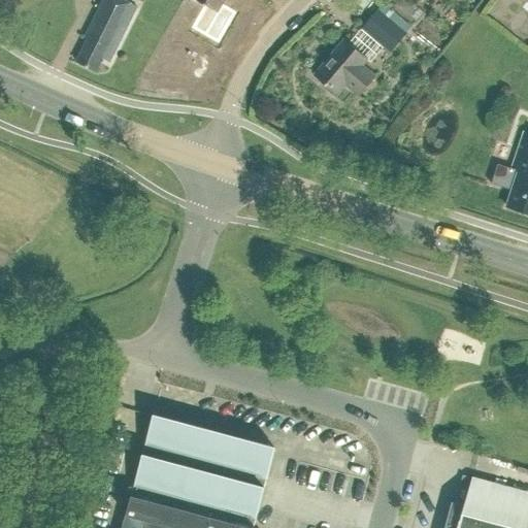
[(108,62),(136,5),(125,0),(102,0),(85,36),(87,38),(76,61),(97,71),(103,59),(108,62)]
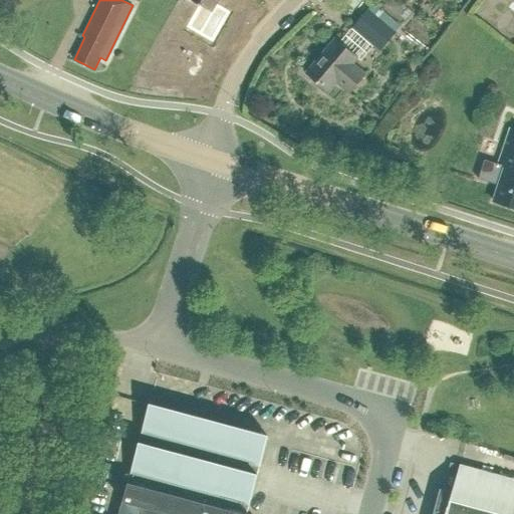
[(190,0),(212,12),(218,0),(190,0)]
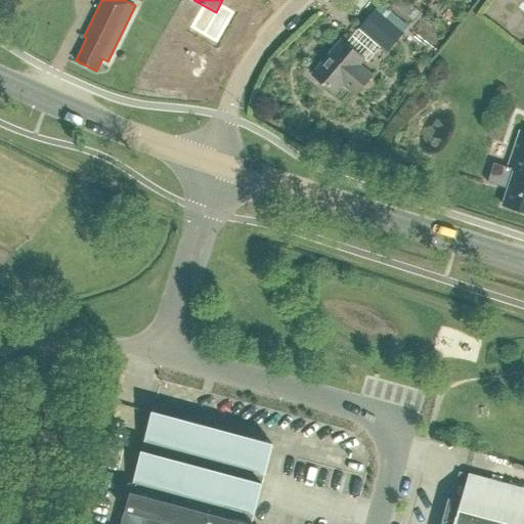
[(358,29),(387,53),(403,33),(376,9),(358,29)]
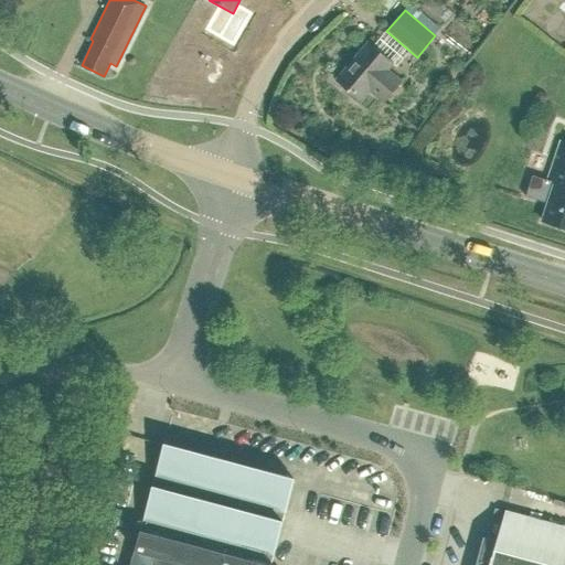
[(551,52),(564,44),(564,31),(564,32),(545,40),(551,52)]
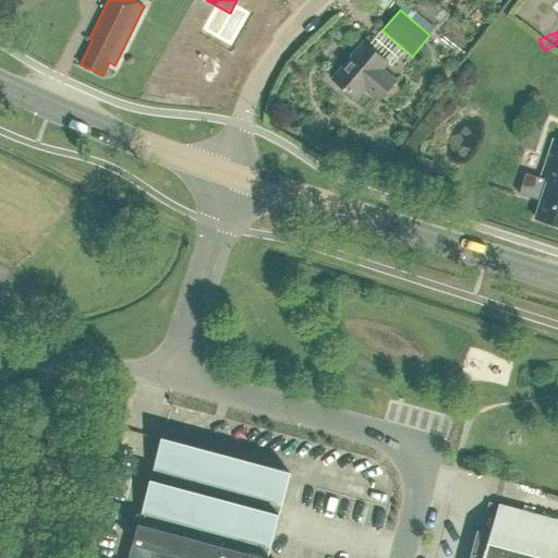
[(379,105),(397,84),(384,72),(389,67),(365,45),(332,82),(356,102),(365,93),(379,105)]
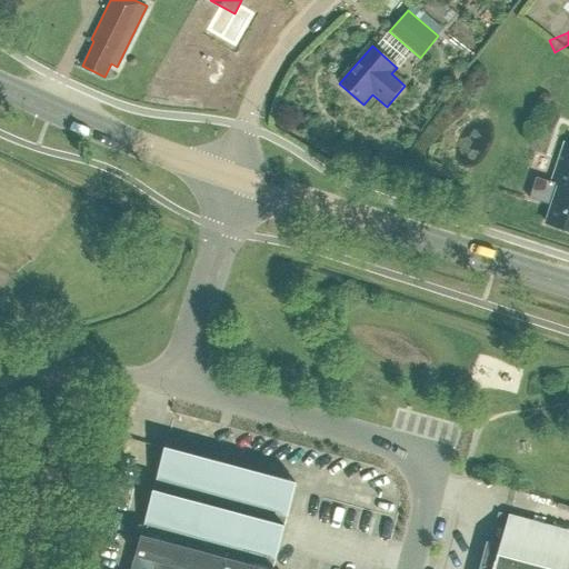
[(568,231),(568,145),(567,145),(553,185),(560,187),(548,225),(568,231)]
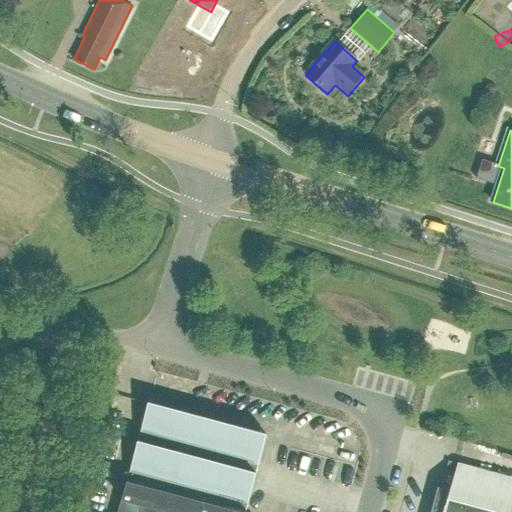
[(150,402),(119,511),(244,511),(255,473),(263,444),(265,434),(150,402)]
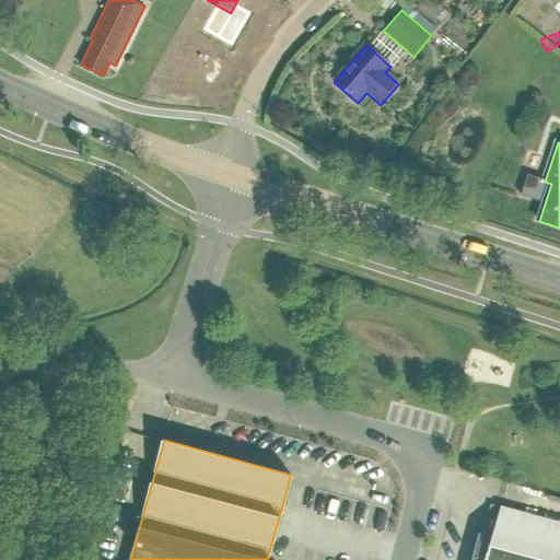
[(496,520),(500,508),(491,504),(487,516),(496,520)]
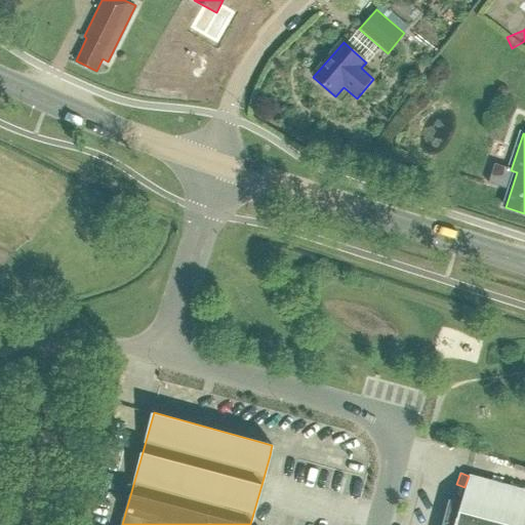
[(524,524),(524,490),(472,476),(465,503),(457,524),(524,524)]
